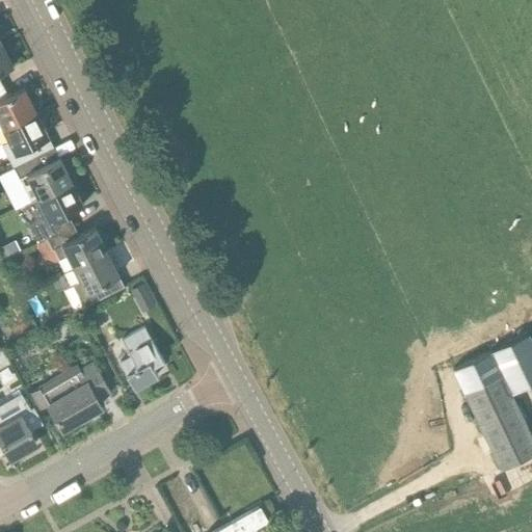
[(0,84),(1,84),(0,82),(0,72),(12,65),(0,41),(0,84)]
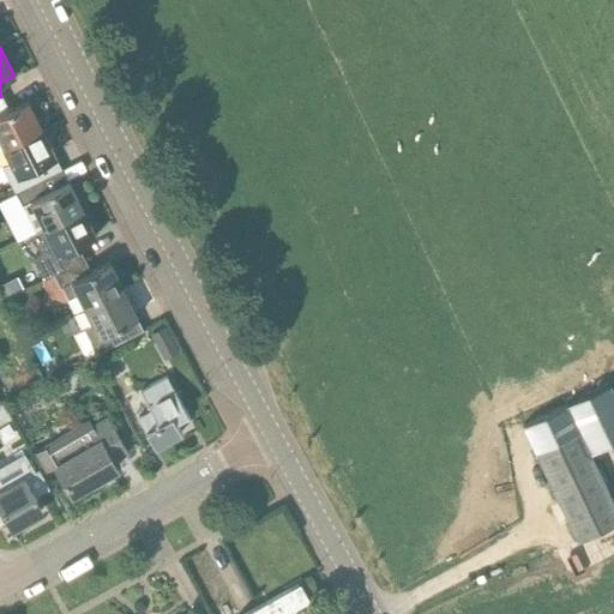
[(8,110),(1,97),(0,97),(0,138),(4,148),(41,128),(26,101),(8,110)]
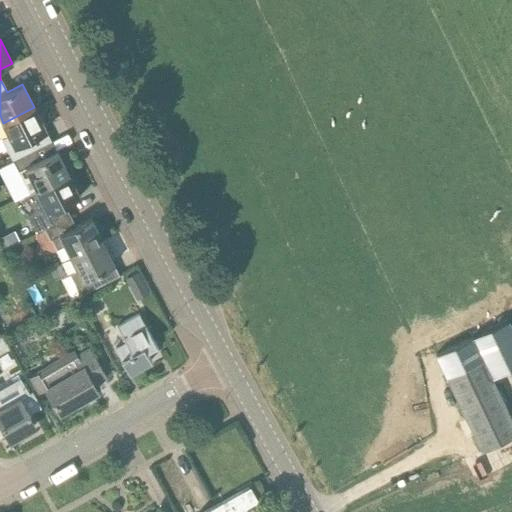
[(2,139),(13,161),(35,149),(30,139),(46,131),(34,107),(3,123),(10,135),(2,139)]
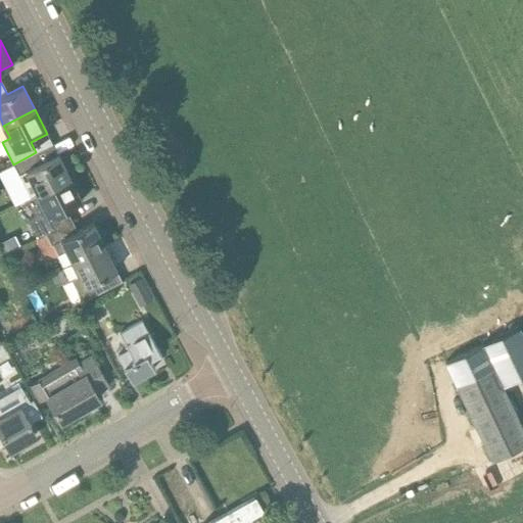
[(31,198),(39,194),(69,179),(58,155),(42,163),(36,152),(13,164),(24,184),(31,198)]
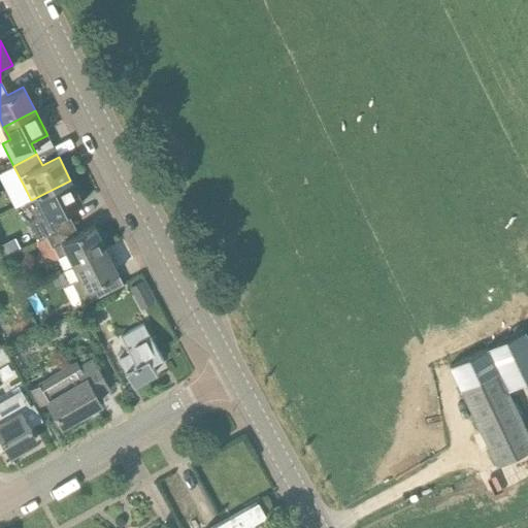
[(48,235),(71,223),(66,212),(83,204),(70,180),(39,196),(31,200),(24,203),(36,217),(39,216),(48,235)]
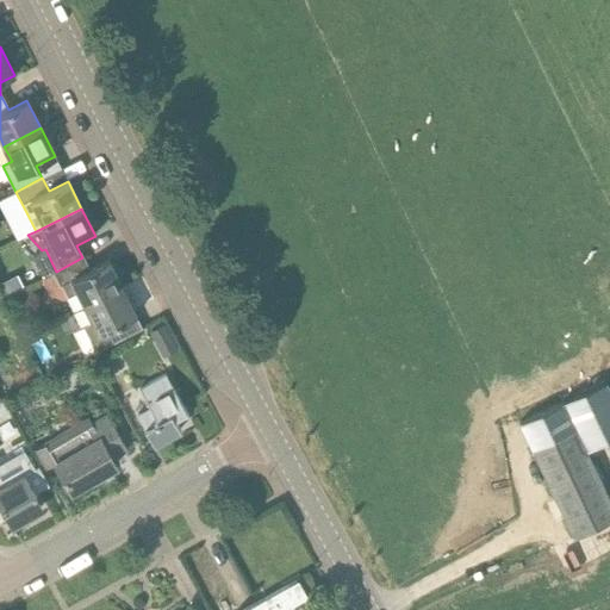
[(78,291),(86,306),(122,288),(109,261),(89,271),(82,257),(56,272),(42,279),(49,294),(64,297),(68,296),(78,291)]
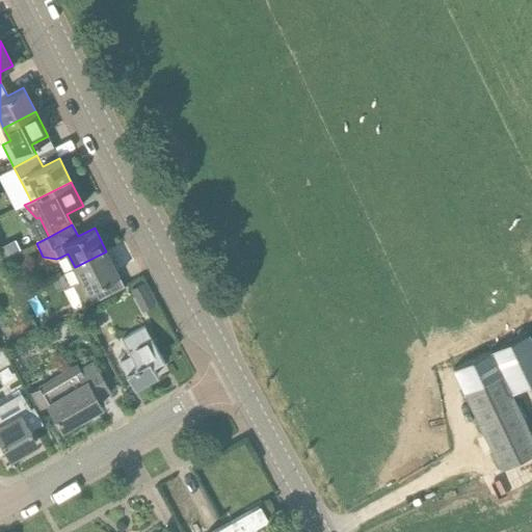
[(118,275),(106,251),(75,267),(81,281),(73,285),(84,307),(108,295),(102,284),(118,275)]
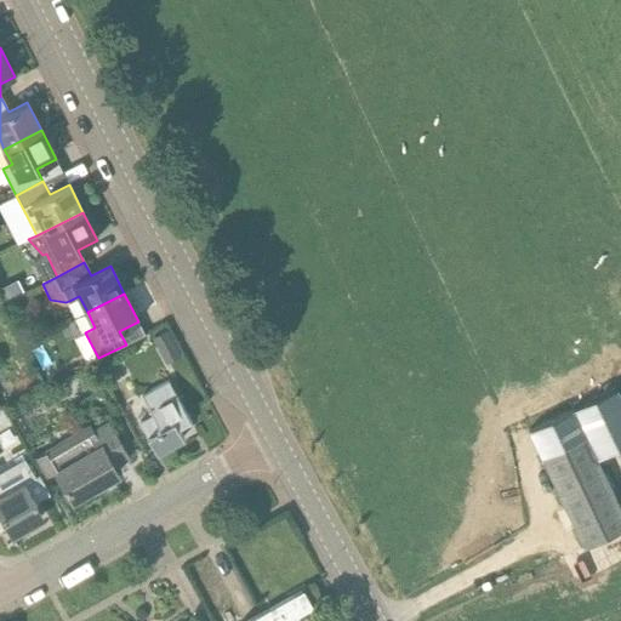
[(40,301),(21,295),(15,312),(34,318),(40,301)]
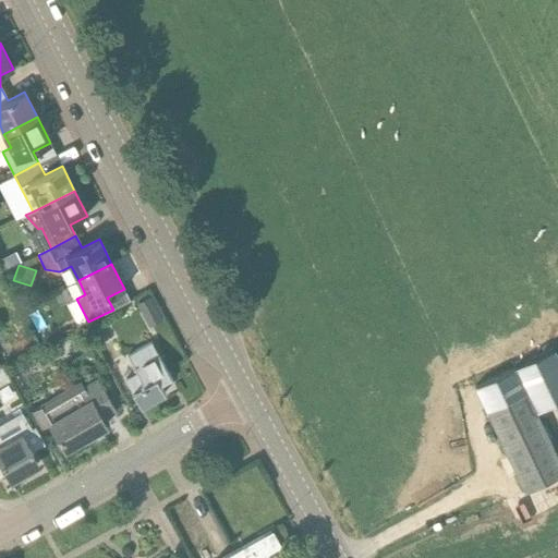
[(154,307),(148,298),(138,303),(144,313),(154,307)]
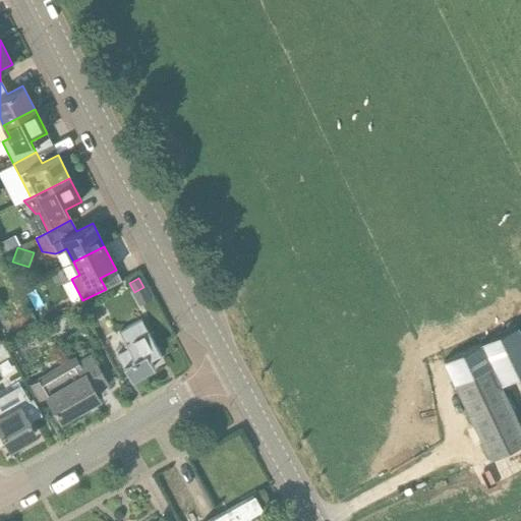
[(117,354),(122,364),(131,380),(154,367),(149,358),(160,352),(141,320),(118,332),(127,348),(117,354)]
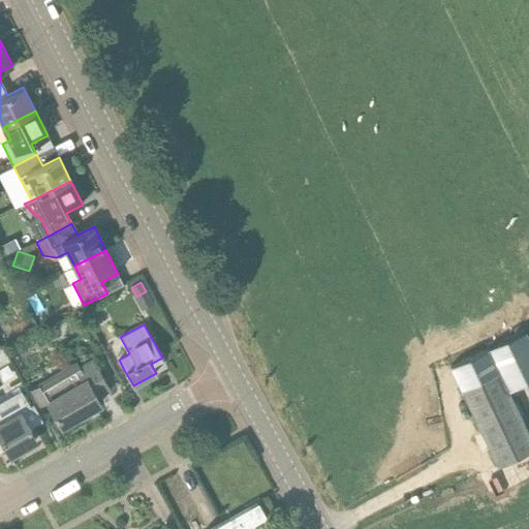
[(0,367),(8,363),(1,347),(0,347),(0,367)]
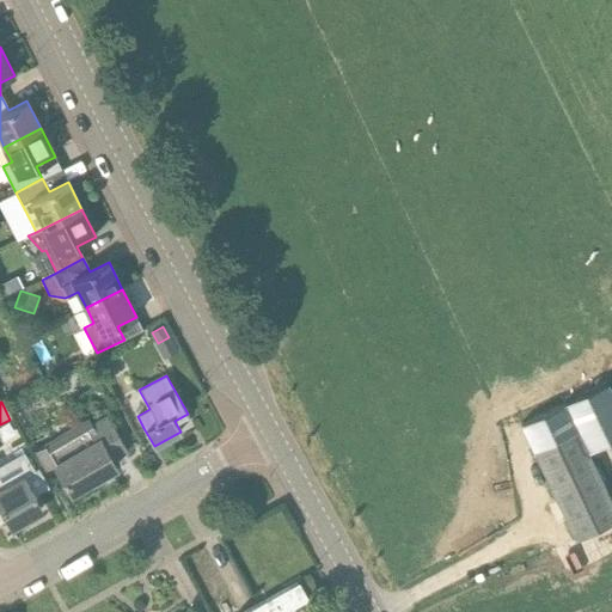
[(111,460),(122,454),(103,420),(92,426),(89,420),(47,444),(47,445),(36,452),(46,470),(54,465),(72,494),(116,469),(111,460)]
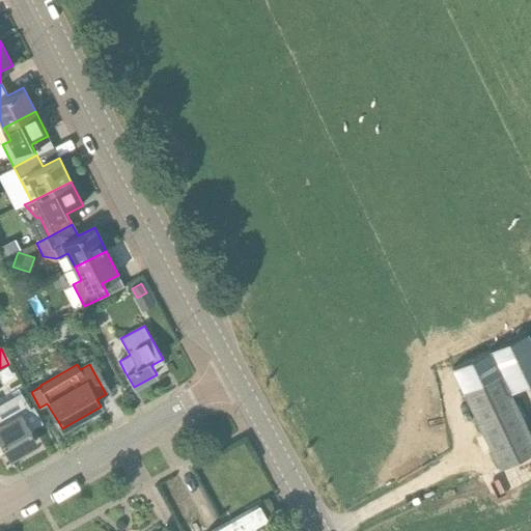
[(463,391),(499,468),(530,452),(530,437),(501,372),(463,391)]
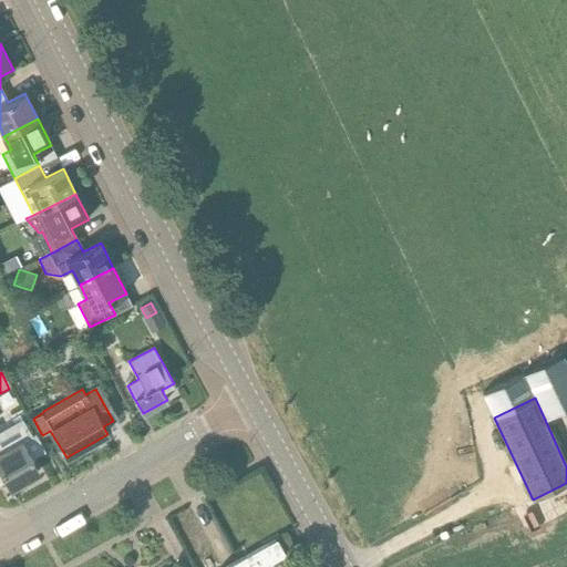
[(0,430),(0,472),(10,488),(38,473),(35,467),(37,467),(32,459),(45,452),(35,435),(32,437),(22,419),(0,430)]
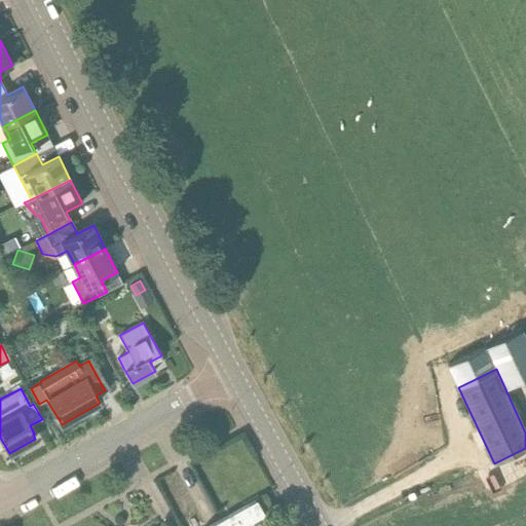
[(254,525),(260,523),(259,520),(257,521),(248,504),(208,525),(254,525)]
